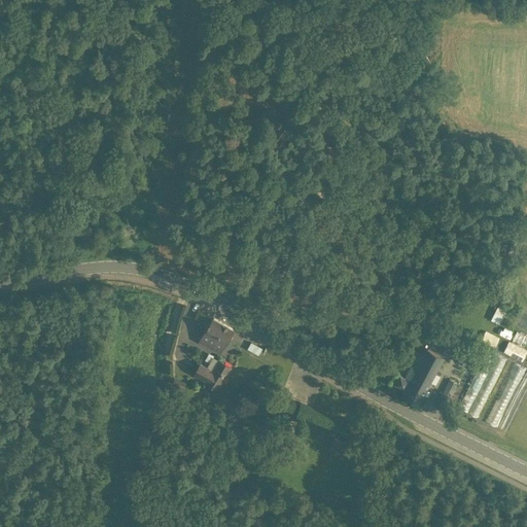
[(498,305),(491,319),(499,323),(503,315),(507,317),(511,312),(498,305)]
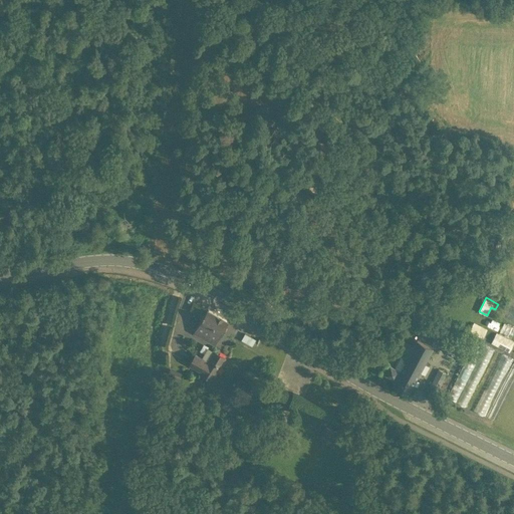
[(208,309),(195,331),(215,343),(228,320),(208,309)]
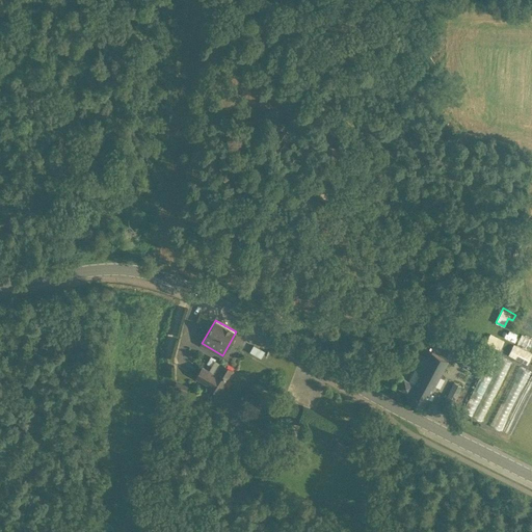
[(423,407),(427,399),(448,358),(458,340),(443,331),(432,351),(429,357),(419,352),(411,368),(415,370),(408,380),(404,377),(399,387),(408,392),(408,391),(410,392),(406,399),(423,407)]
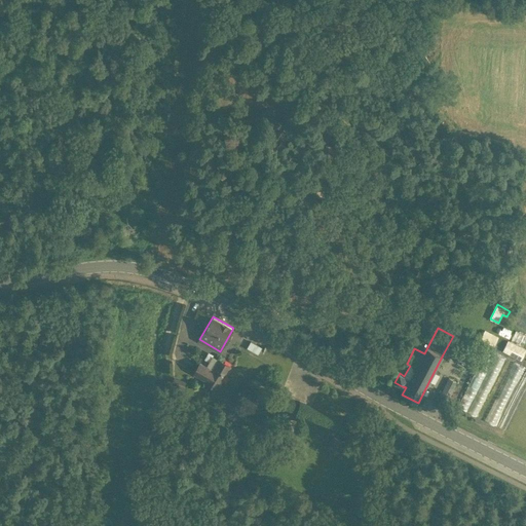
[(485,330),(481,338),(494,345),(498,337),(485,330)]
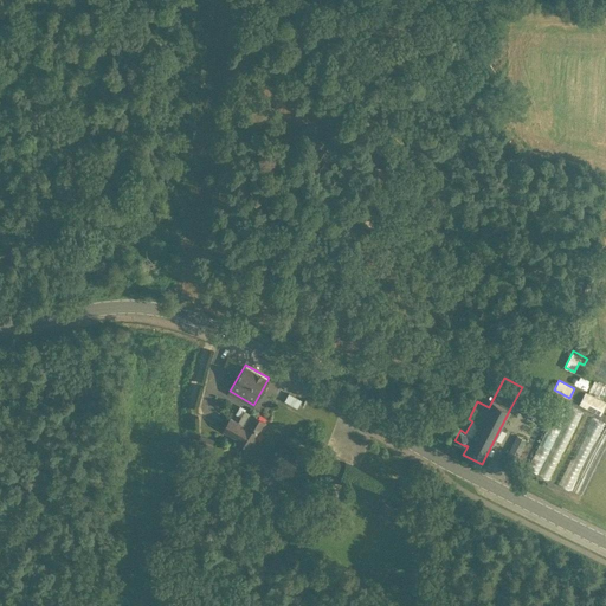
[(605,386),(593,380),(588,391),(603,398),(605,389),(605,386)]
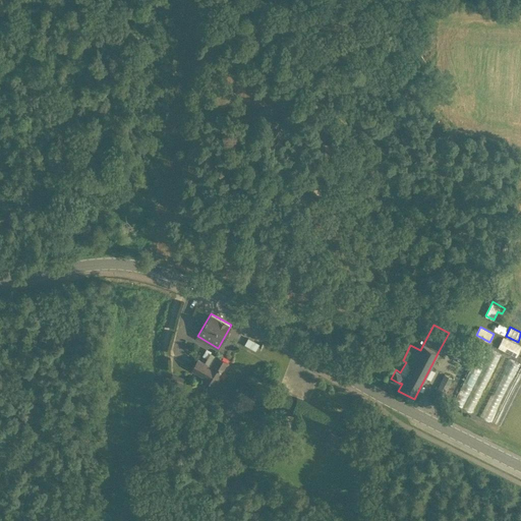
[(520,346),(503,337),(498,347),(516,357),(520,347),(520,346)]
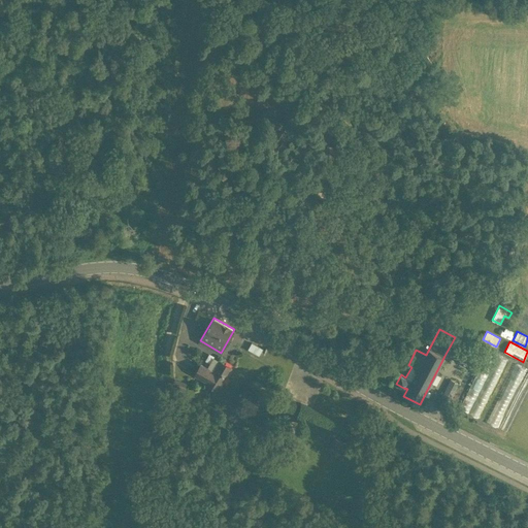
[(248,349),(259,356),(263,349),(252,342),(248,349)]
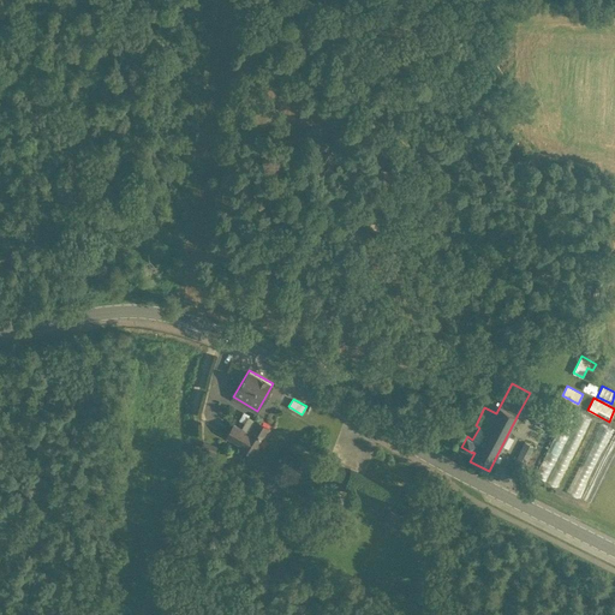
[(239,446),(254,454),(269,428),(256,419),(248,434),(232,424),(227,434),(242,442),(239,446)]
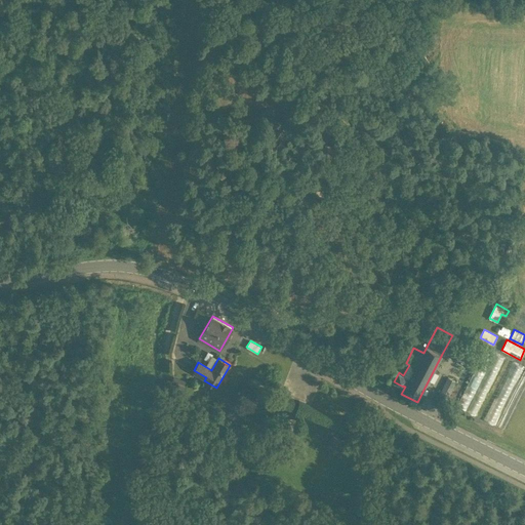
[(439,397),(446,401),(456,380),(449,376),(439,397)]
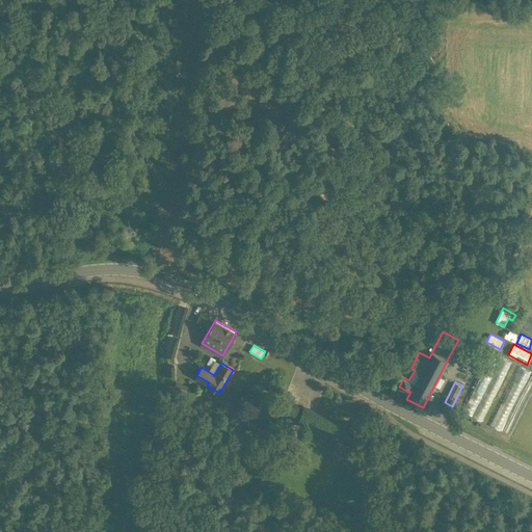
[(274,416),(278,405),(269,401),(265,413),(274,416)]
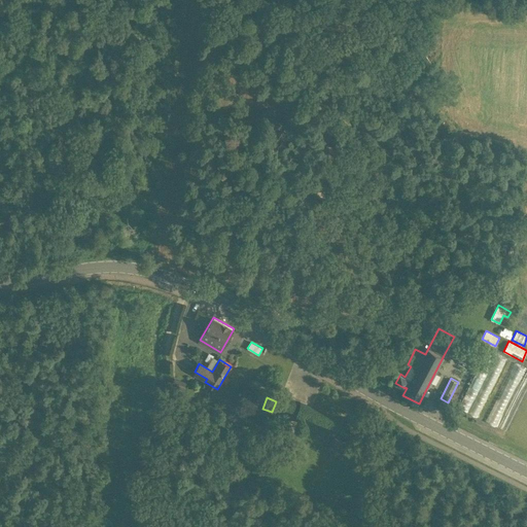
[(334,436),(328,445),(343,453),(348,445),(334,436)]
